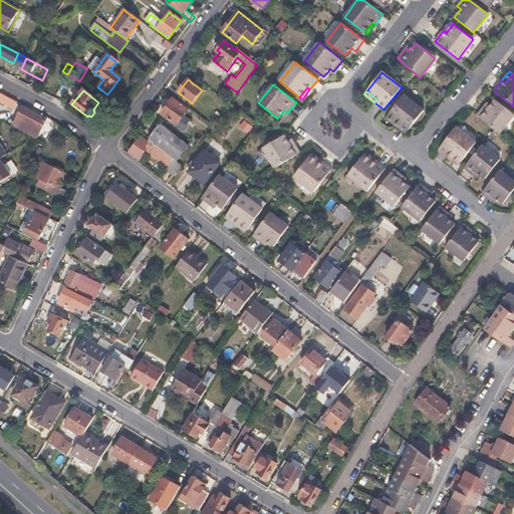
[(0,103),(6,107),(12,110),(16,103),(0,93),(0,103)]
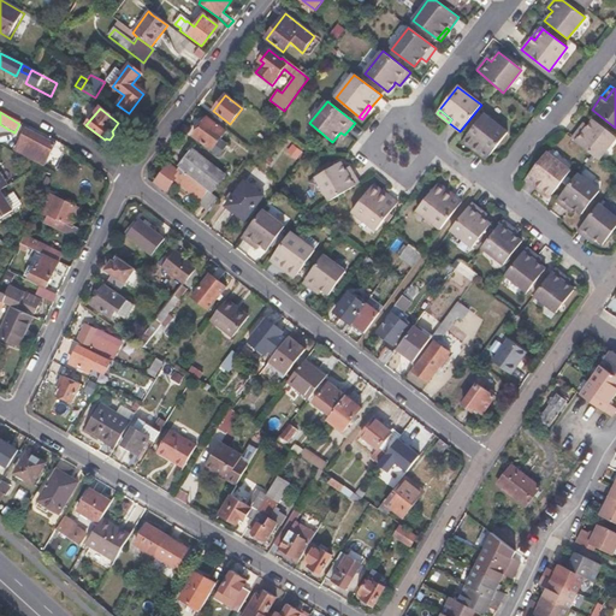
[(477,147),(474,150),(486,160),(508,132),(484,114),(465,137),(477,147)]
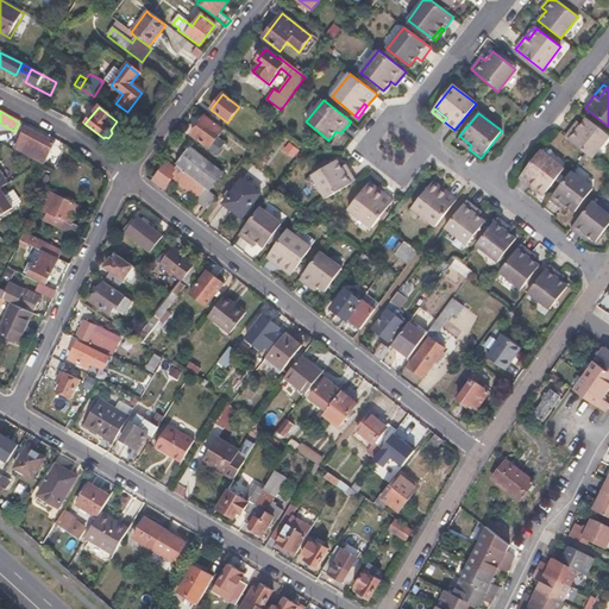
[(205,118),(192,136),(209,149),(223,131),(205,118)]
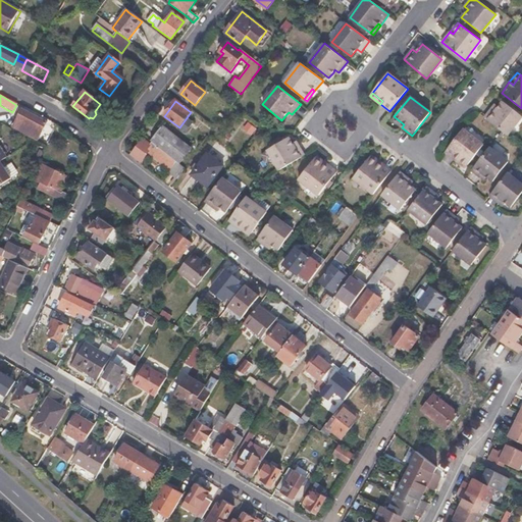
[(503,132),(508,136),(521,116),(502,102),(499,107),(497,109),(492,107),(484,117),(503,132)]
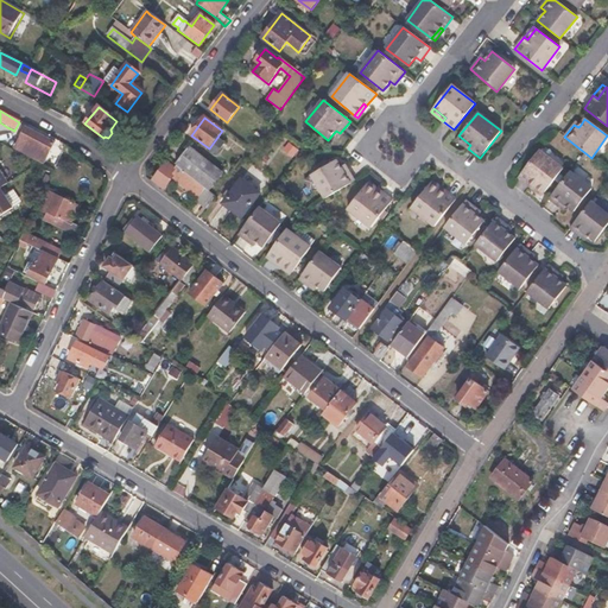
[(27,128),(17,149),(44,163),(55,143),(27,128)]
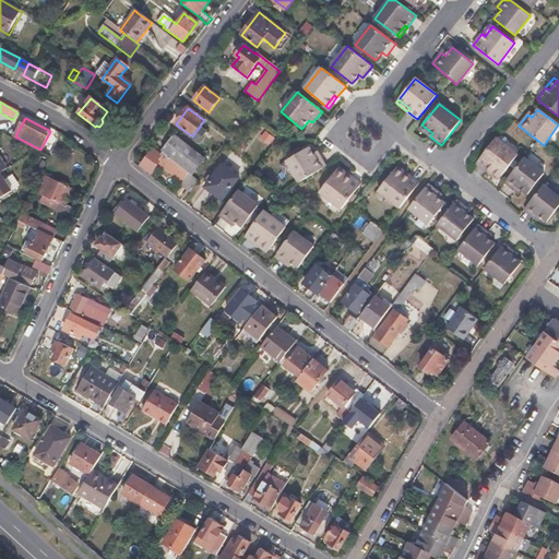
[(419,128),(430,137),(432,133),(421,125),(419,128)]
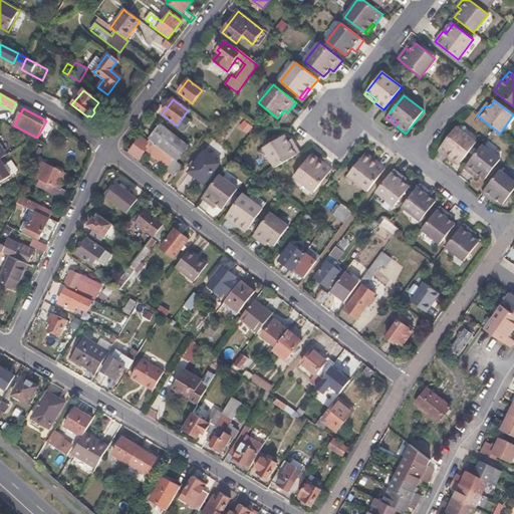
[(182,166),(191,154),(187,151),(189,147),(161,125),(149,140),(150,141),(182,166)]
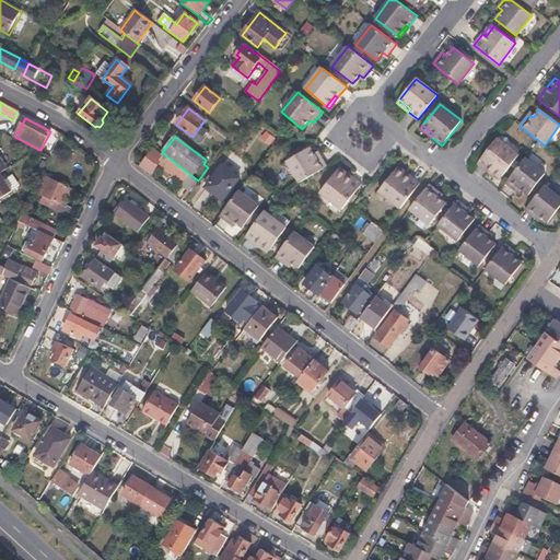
[(491,168),(502,177),(518,155),(497,138),(478,163),(489,172),(491,168)]
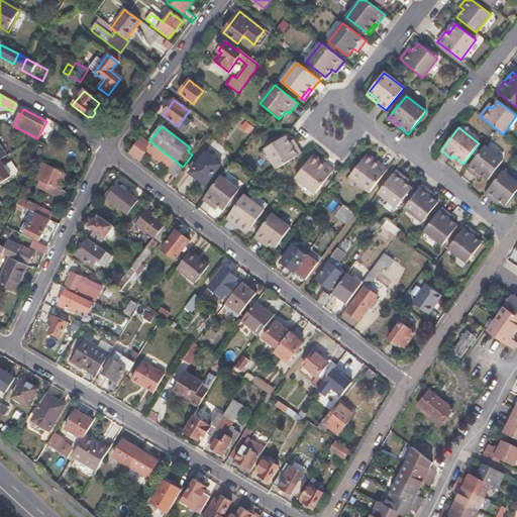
[(277,169),(302,154),(295,142),(291,144),(290,141),(286,136),(265,148),(277,169)]
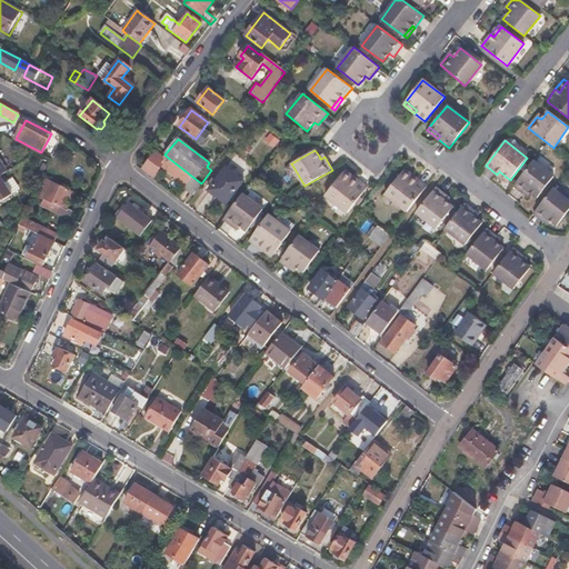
[(191,196),(201,183),(166,156),(163,158),(157,153),(143,170),(149,176),(159,163),(185,186),(182,189),(191,196)]
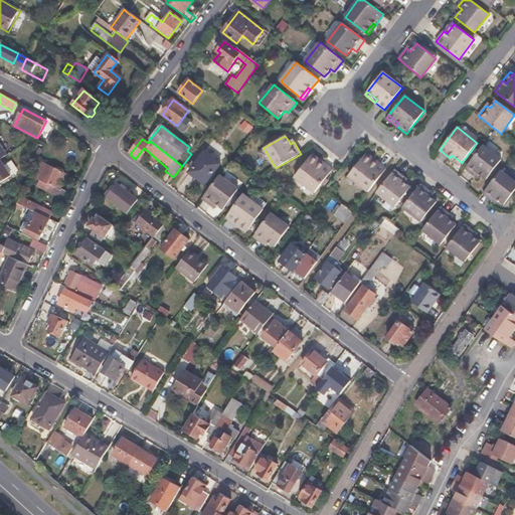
[(477,172),(480,175),(486,179),(501,160),(483,145),(465,168),(475,176),(477,172)]
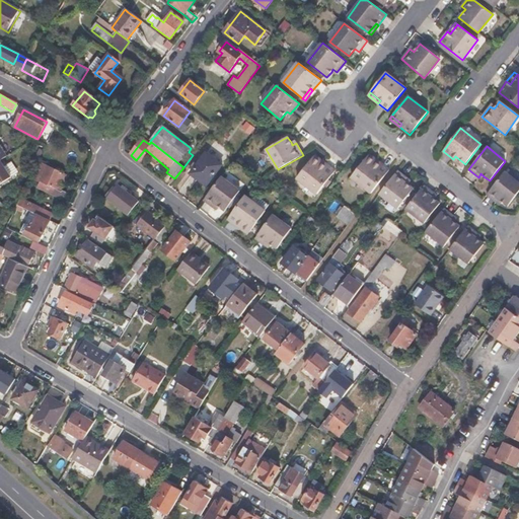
[(206,153),(190,174),(207,187),(222,166),(206,153)]
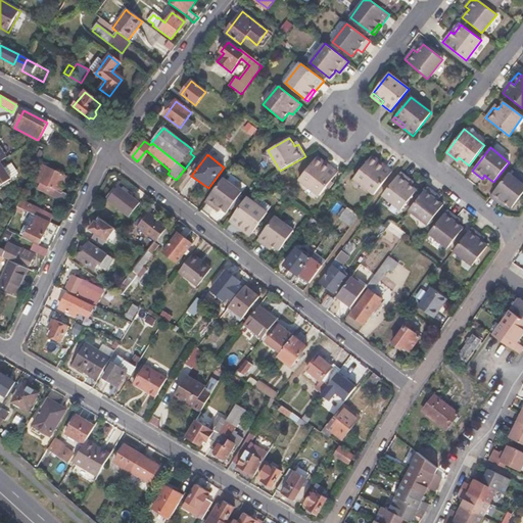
[(379,167),(381,163),(372,155),(370,158),(379,167)]
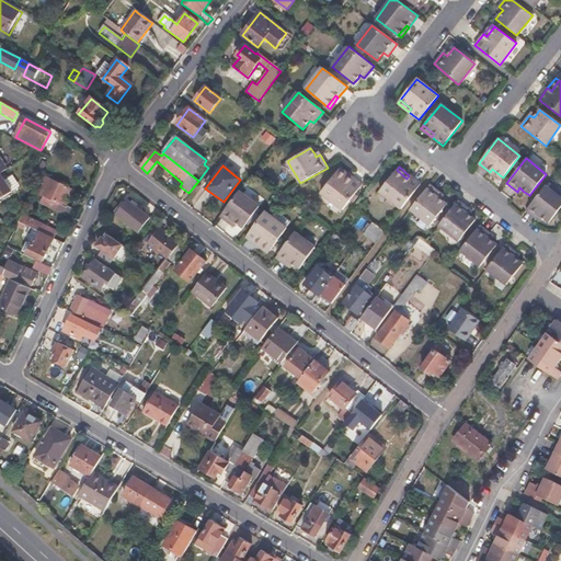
[(348,180),(351,176),(340,168),(338,172),(348,180)]
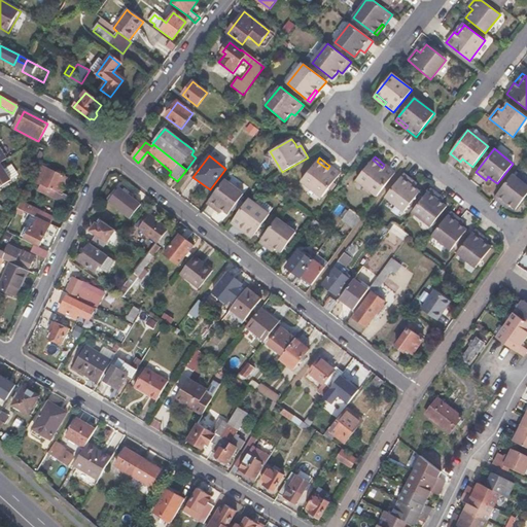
[(469,170),(472,167),(462,159),(460,162),(469,170)]
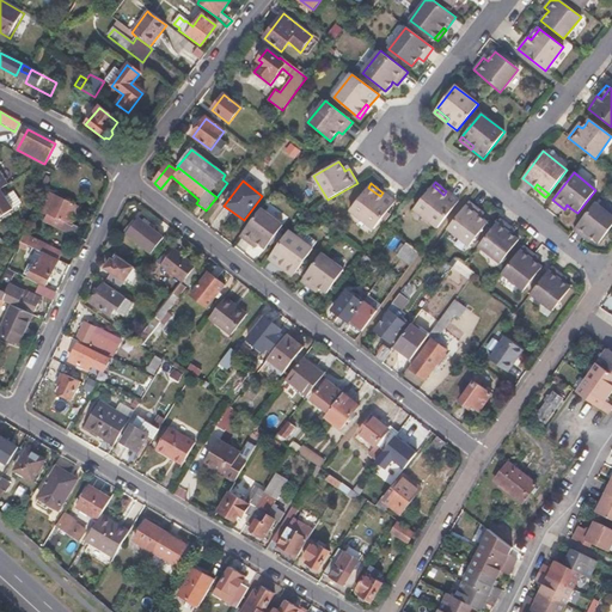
[(414,209),(438,227),(459,201),(446,191),(444,195),(433,185),(414,209)]
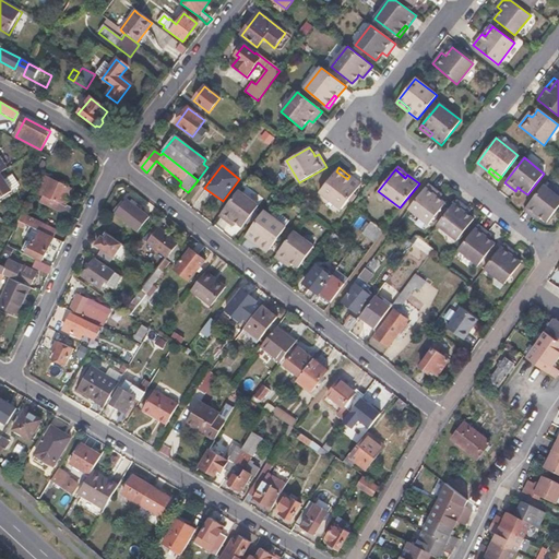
[(347,179),(336,171),(320,193),(342,210),(360,185),(349,176),(347,179)]
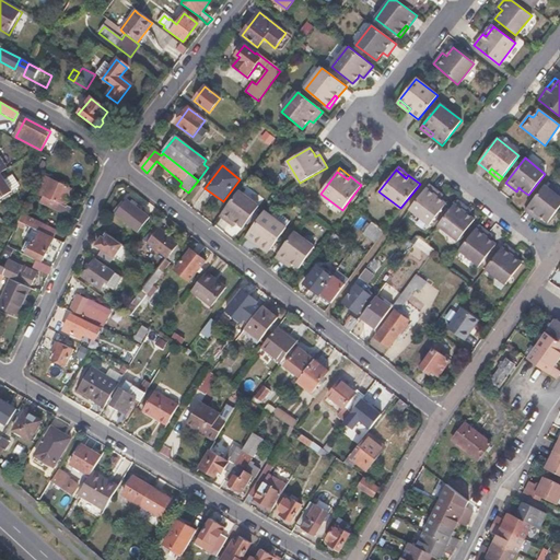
[(0,198),(11,191),(0,175),(0,198)]
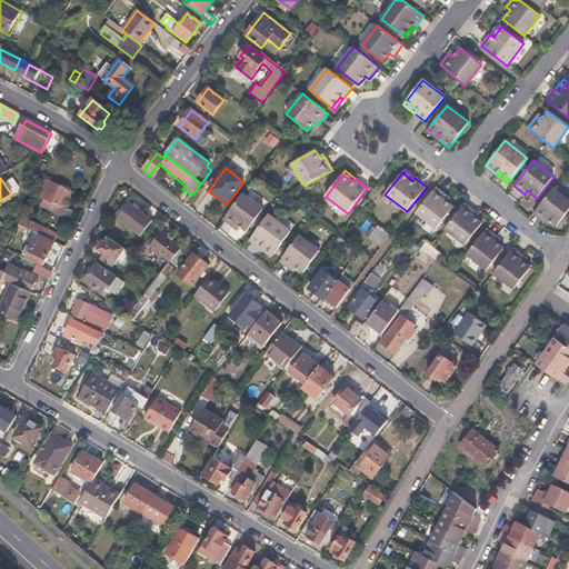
[(72,210),(68,208),(63,206),(70,191),(70,190),(50,181),(49,182),(43,179),(36,196),(42,199),(40,206),(69,219),(72,210)]
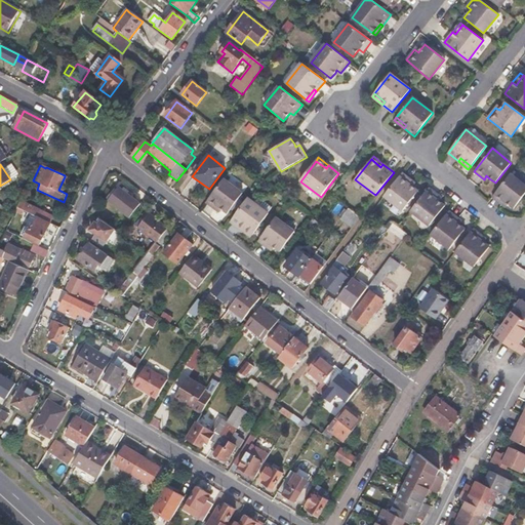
[(384,196),(403,210),(417,191),(412,187),(410,185),(413,182),(402,172),(384,196)]
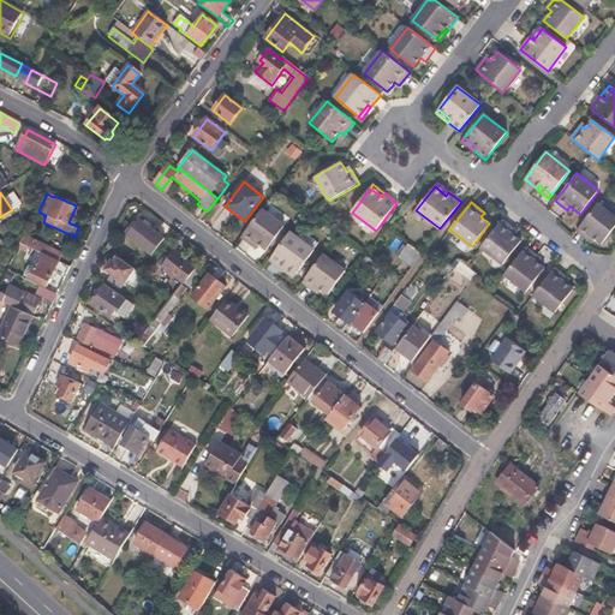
[(591,237),(595,239),(601,245),(614,226),(614,218),(597,206),(575,232),(589,242),(591,237)]
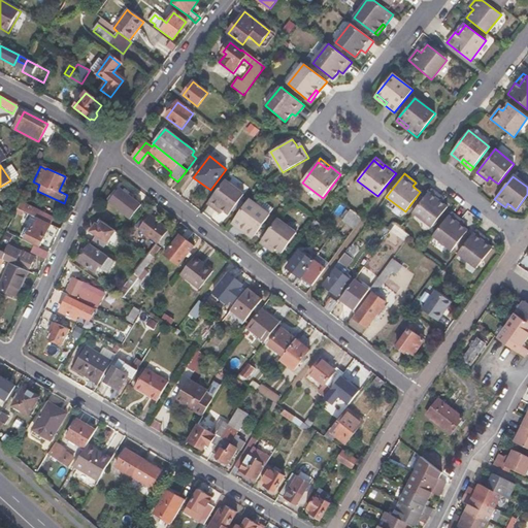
[(59,191),(63,193),(69,179),(65,177),(59,191)]
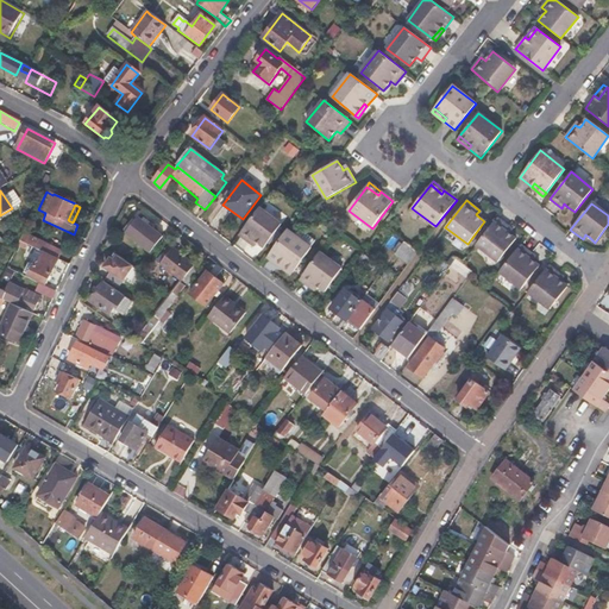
[(253,240),(257,243),(264,248),(282,225),(259,208),(239,236),(251,244),(253,240)]
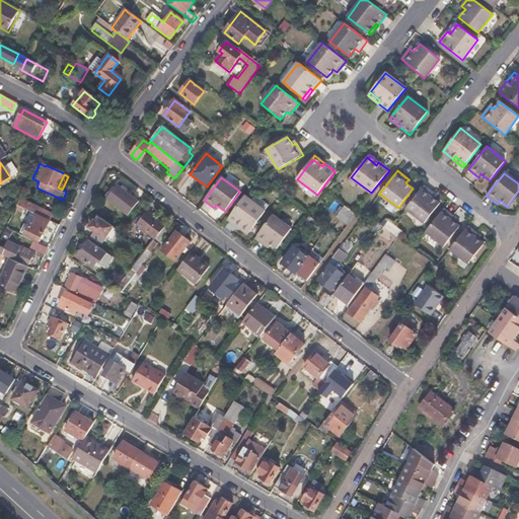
[(117,184),(105,199),(127,215),(138,201),(117,184)]
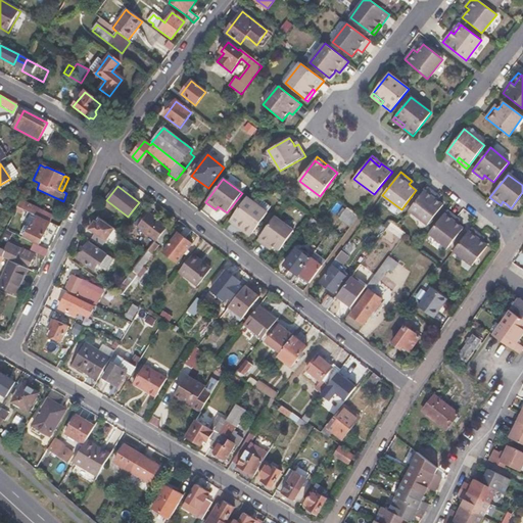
[(426,187),(409,210),(427,225),(442,205),(436,200),(434,199),(437,195),(426,187)]
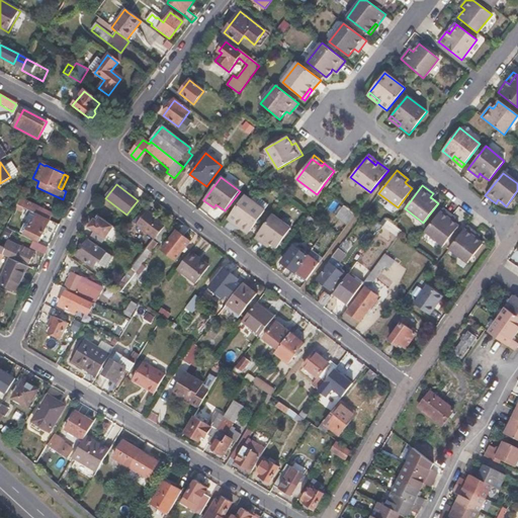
[(240,223),(250,231),(265,210),(245,195),(227,219),(238,227),(240,223)]
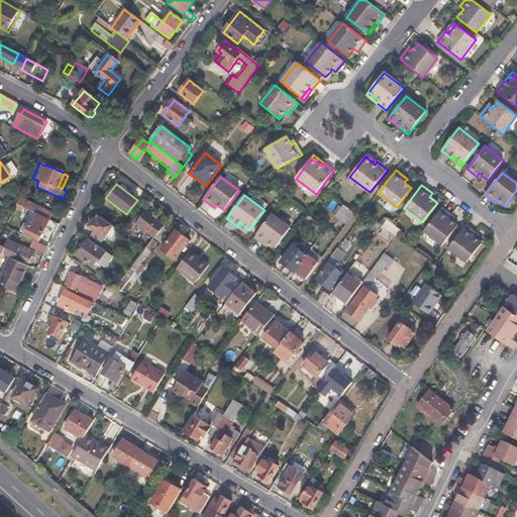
[(36,214),(48,220),(52,213),(19,198),(16,204),(36,214)]
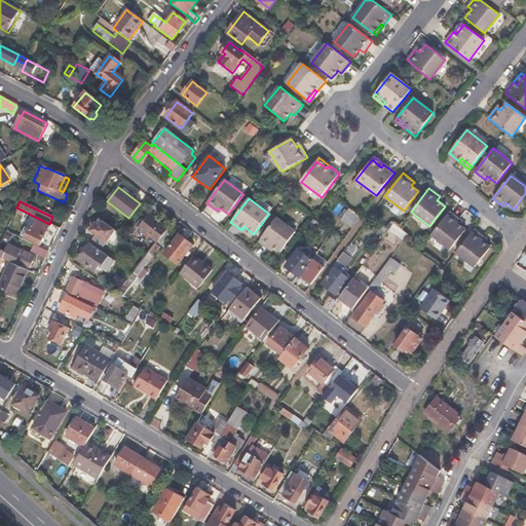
[(95,203),(90,212),(95,214),(99,205),(95,203)]
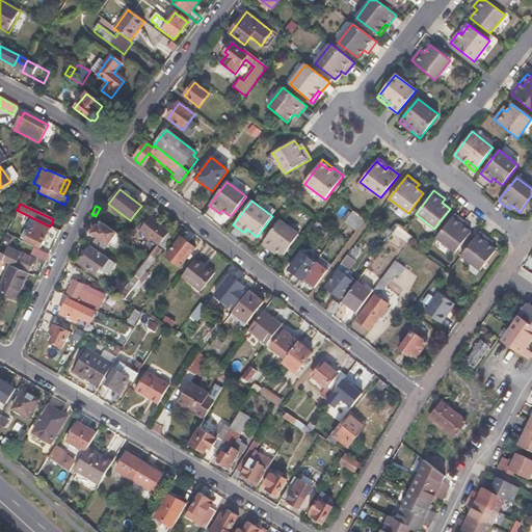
[(355,231),(364,219),(353,212),(345,222),(355,231)]
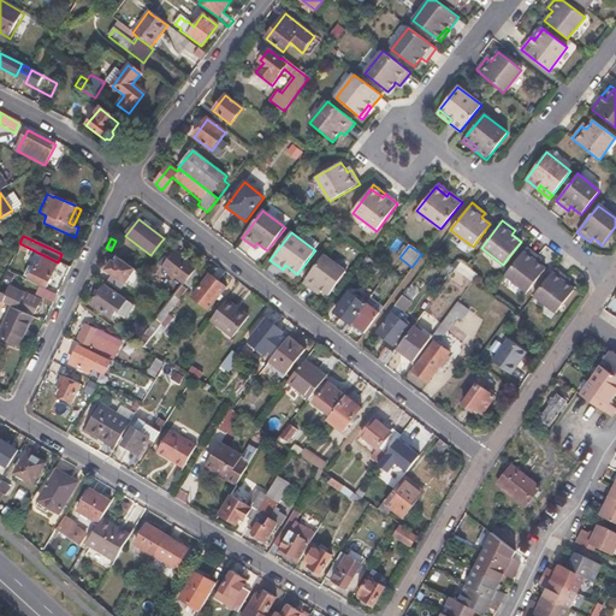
[(527,248),(505,274),(527,292),(545,268),(539,264),(537,261),(539,258),(527,248)]
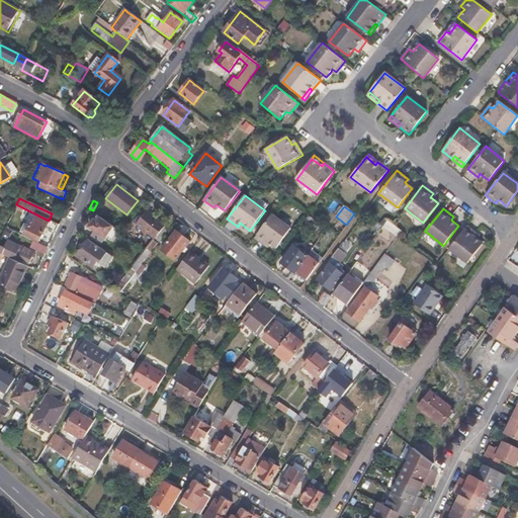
[(133,222),(154,239),(158,243),(168,230),(164,227),(165,225),(146,209),(139,219),(137,217),(133,222)]
